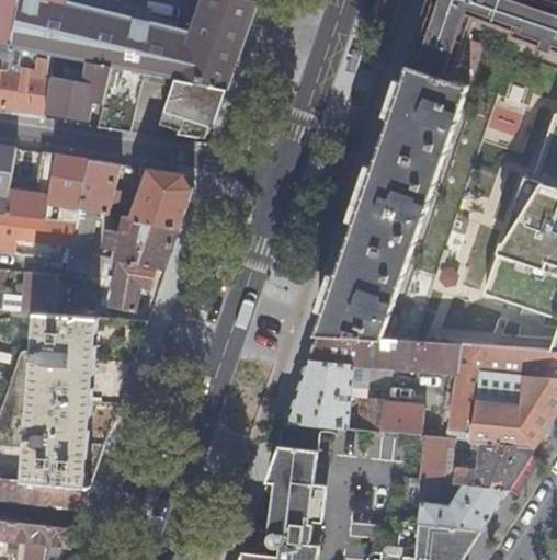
[(0,46),(14,48),(21,50),(38,53),(54,56),(79,60),(95,64),(111,67),(139,72),(172,79),(226,89),(256,1),(250,0),(202,0),(191,33),(173,29),(175,23),(148,18),(147,22),(57,0),(0,0),(0,46)]
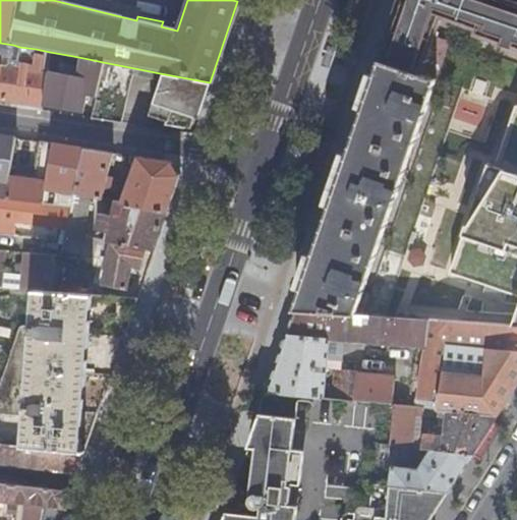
[(122,0),(53,0),(136,20),(137,16),(139,9),(137,4),(122,0)]
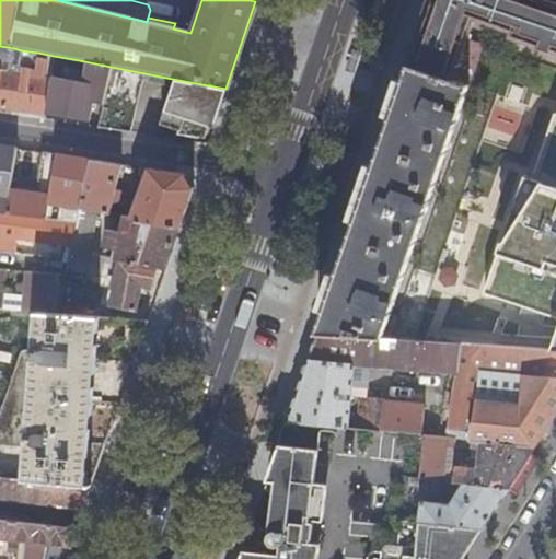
[(430,0),(408,65),(452,79),(473,19),(510,32),(509,37),(555,53),(555,0),(430,0)]
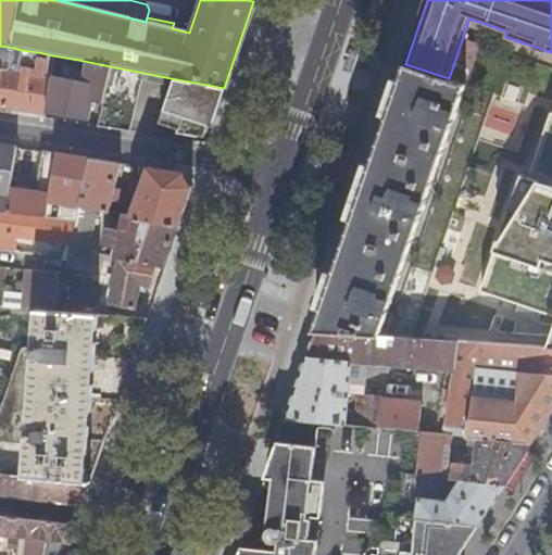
[(20,57),(21,50),(14,48),(0,46),(0,106),(10,108),(16,74),(20,57)]
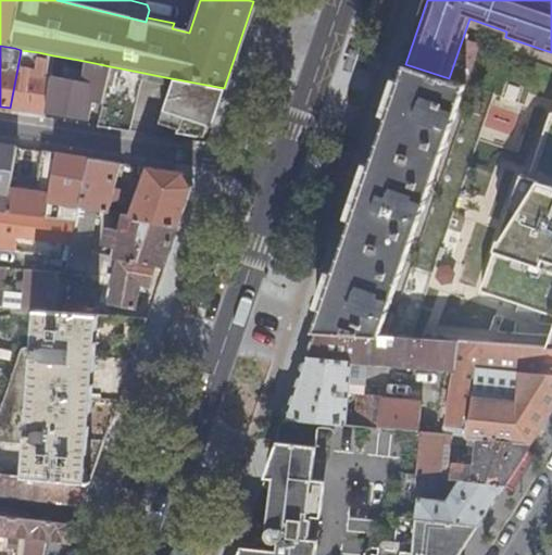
[(44,113),(44,112),(50,73),(53,55),(38,52),(21,50),(20,57),(16,74),(10,108),(44,113)]
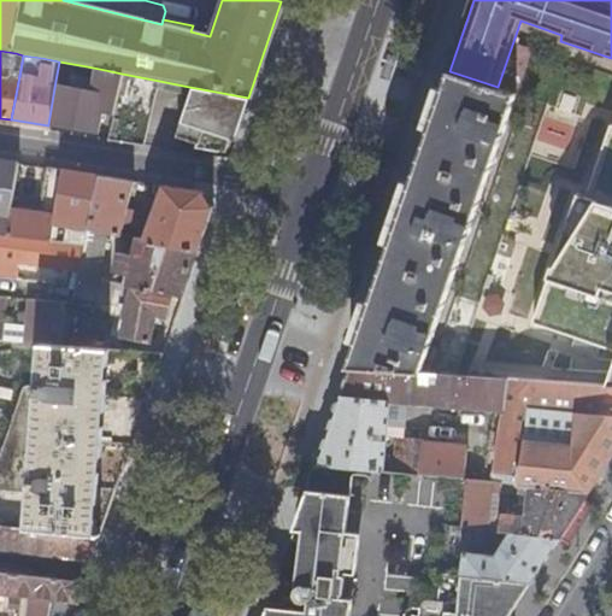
[(112,115),(122,74),(105,70),(87,66),(83,84),(56,81),(48,124),(98,132),(101,113),(112,115)]
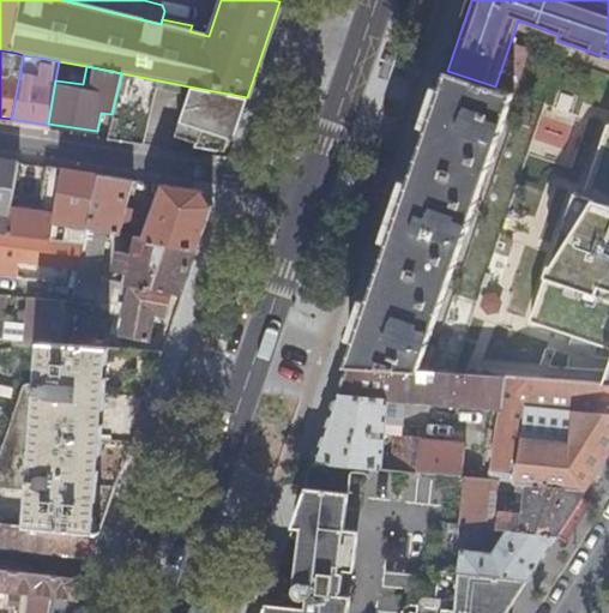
[(495,86),(447,71),(345,365),(416,370),(424,346),(512,92),(495,86)]
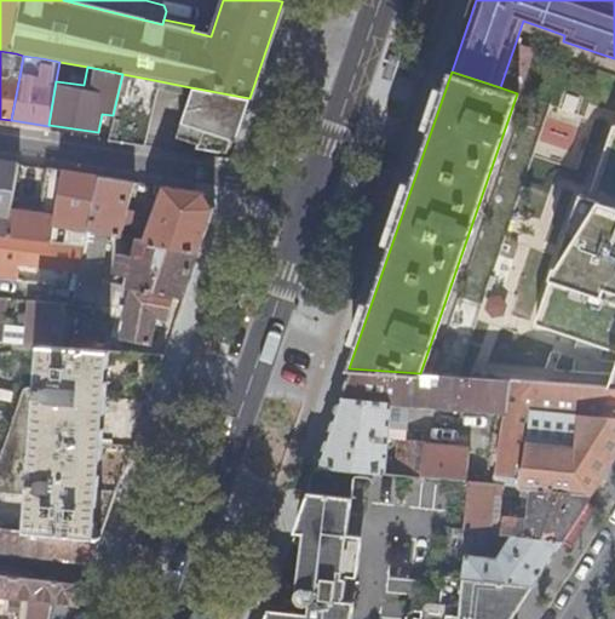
[(139,147),(154,80),(122,74),(113,115),(107,142),(139,147)]
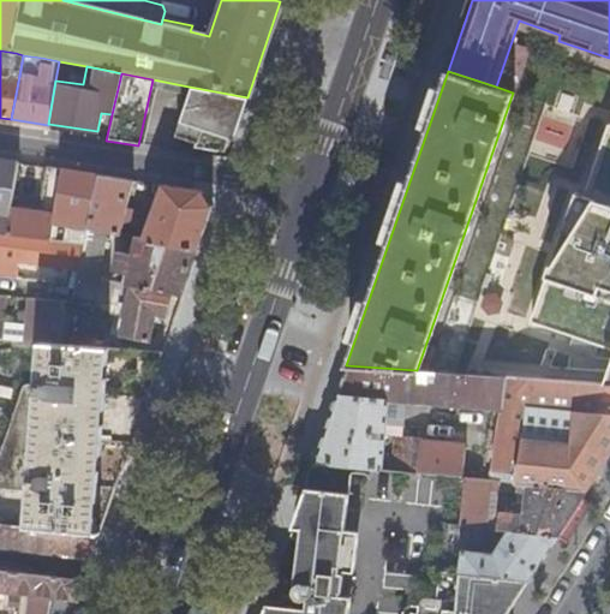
[(246,100),(247,97),(189,87),(173,136),(193,143),(216,151),(222,154),(227,139),(232,141),(238,117),(232,114),(238,99),(246,100)]
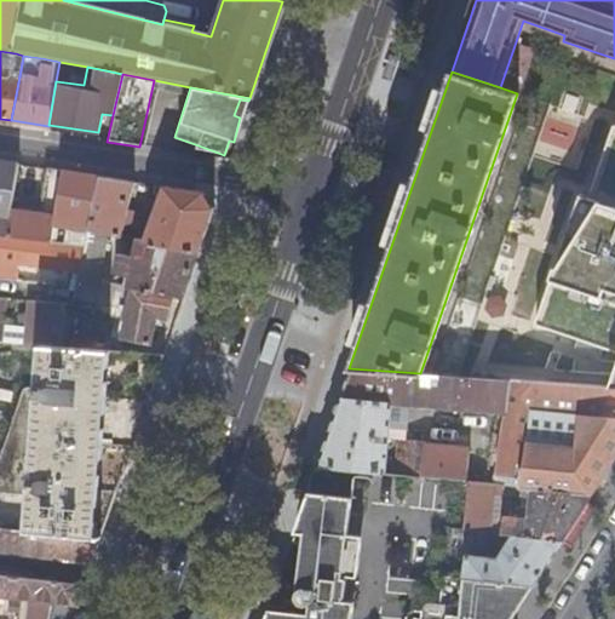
[(538,264),(614,270),(614,138),(549,133),(538,264)]
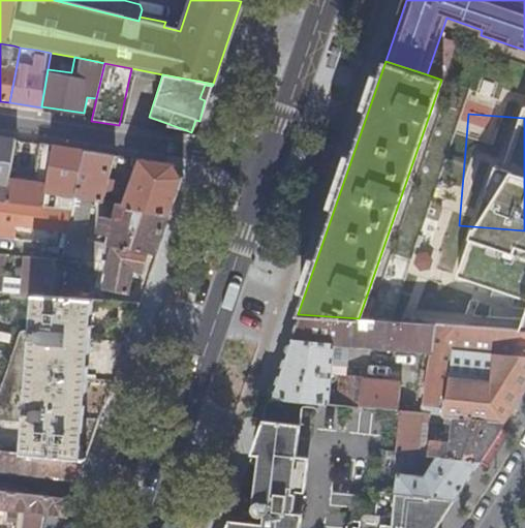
[(186,130),(166,123),(165,127),(186,131),(186,130)]
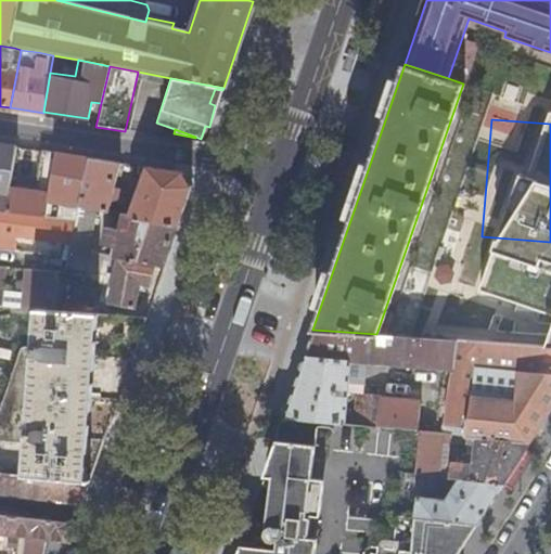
[(0,210),(4,211),(9,188),(14,147),(0,145),(0,210)]
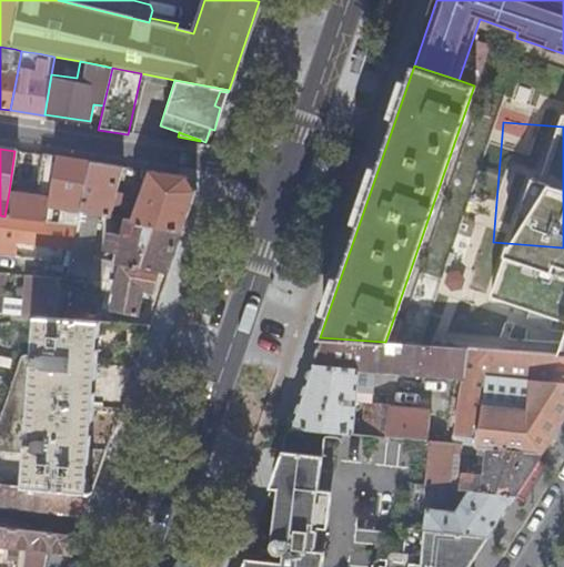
[(9,192),(4,216),(46,222),(49,200),(57,158),(41,155),(37,189),(42,198),(9,192)]
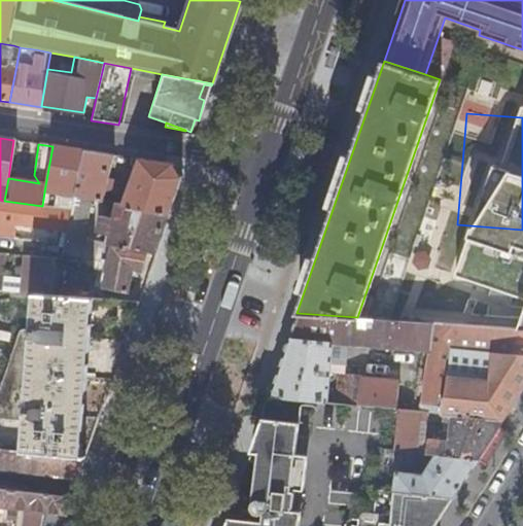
[(83,151),(53,146),(45,185),(75,190),(83,151)]
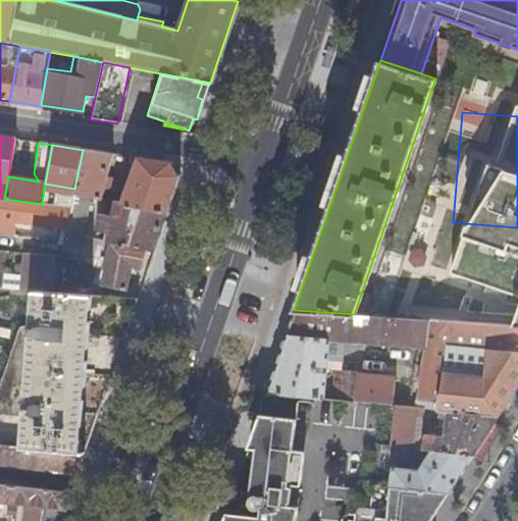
[(110,154),(83,150),(74,189),(73,193),(90,196),(100,198),(110,154)]
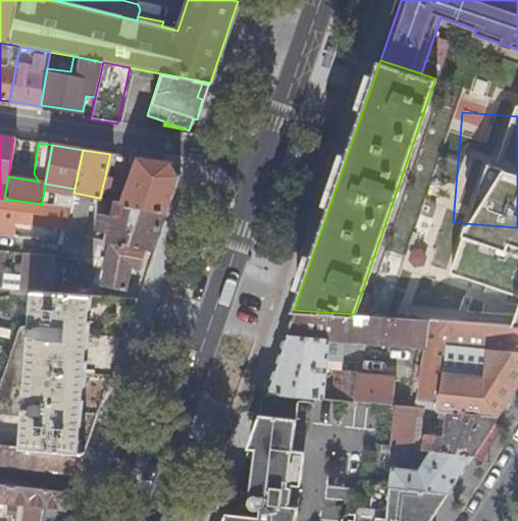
[(139,158),(121,203),(166,212),(178,175),(171,163),(139,158)]
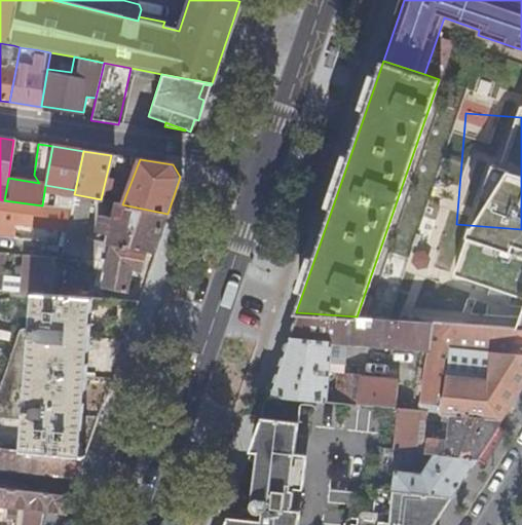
[(74,194),(70,209),(65,234),(80,237),(90,197),(74,194)]
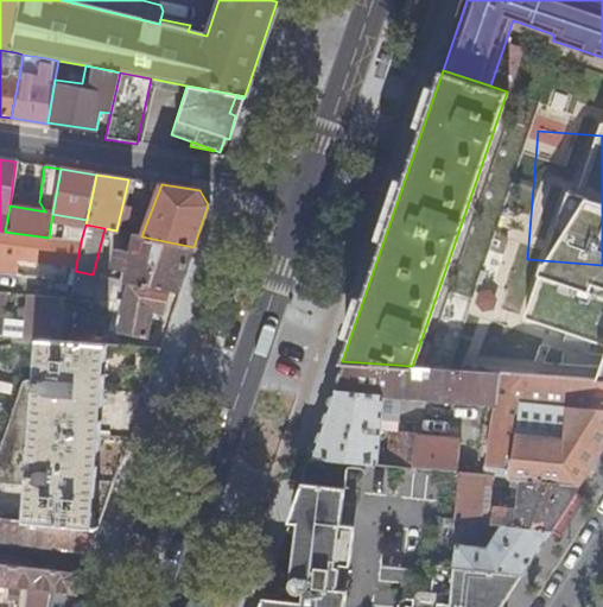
[(0,258),(19,260),(35,261),(44,263),(71,266),(73,266),(75,241),(49,238),(5,232),(0,231),(0,258)]
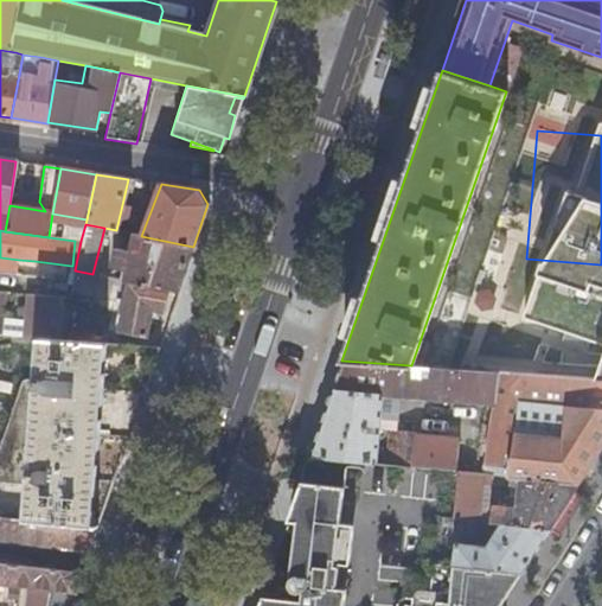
[(123,281),(166,291),(177,293),(193,247),(141,236),(133,234),(129,252),(114,249),(110,268),(126,272),(123,281)]
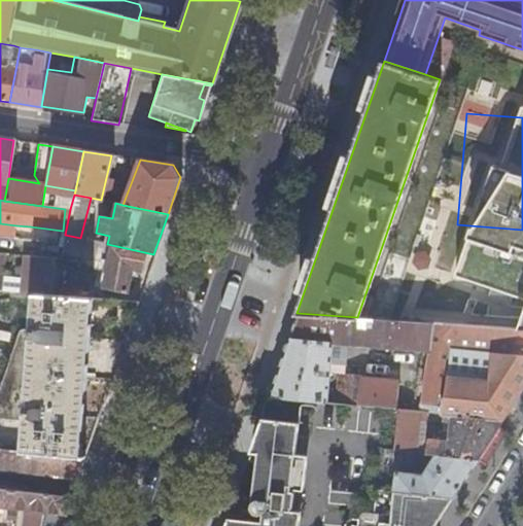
[(62,231),(58,245),(63,245),(65,235),(70,209),(65,209),(63,231),(62,231)]
